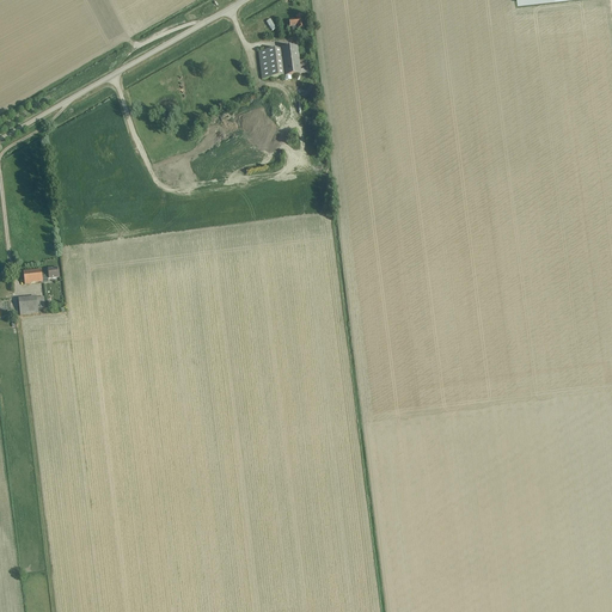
[(289,26),(292,26),(293,30),(304,28),(303,16),(297,17),(297,20),(289,22),(289,26)]
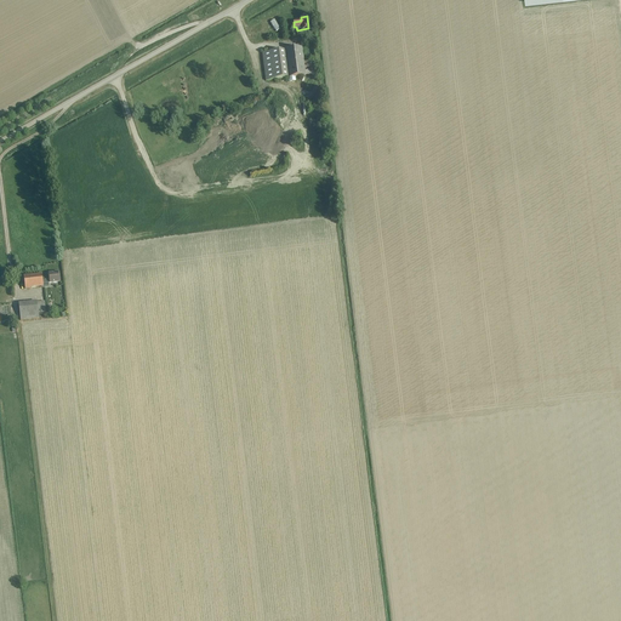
[(306,75),(302,49),(262,53),(266,81),(289,78),(295,77),(306,75)]
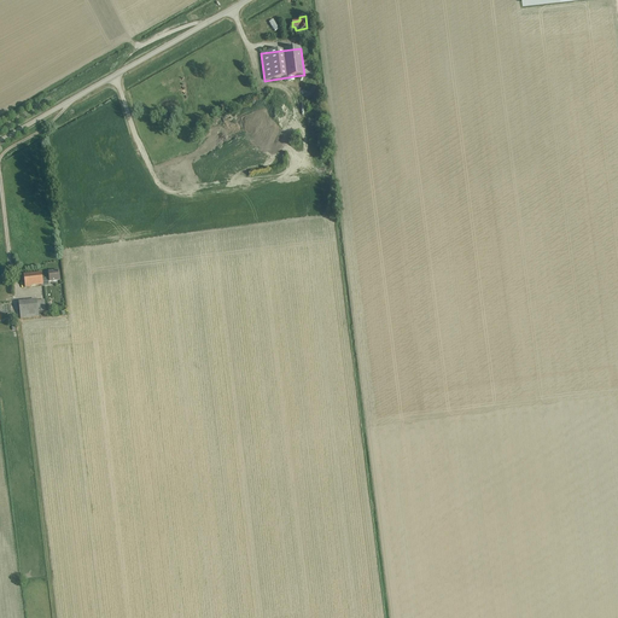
[(313,60),(303,62),(304,74),(314,74),(313,60)]
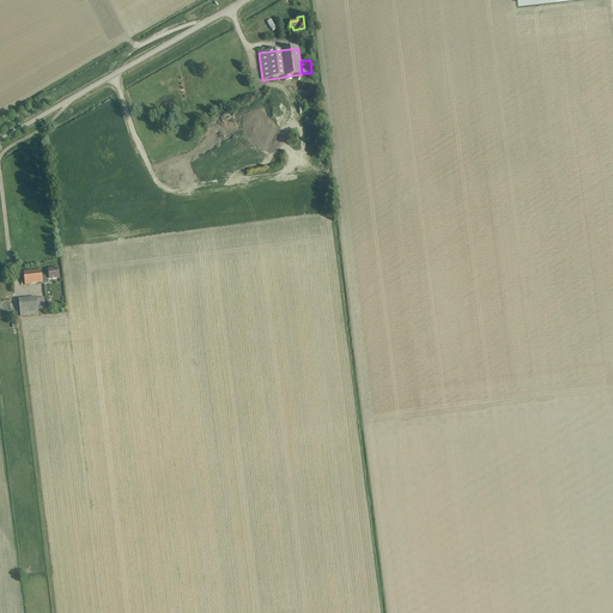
[(302,74),(303,84),(315,84),(314,73),(302,74)]
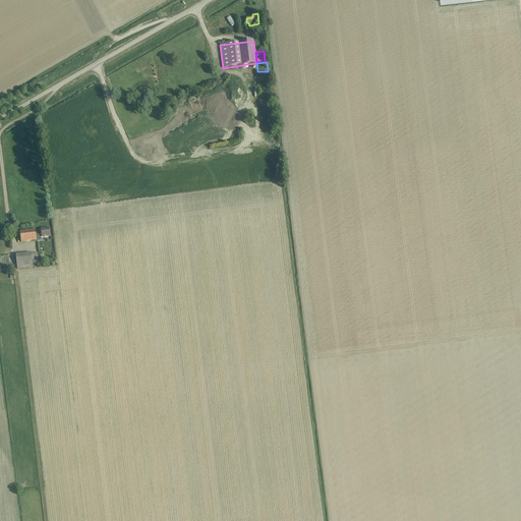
[(20,233),(21,242),(41,240),(41,238),(50,237),(49,229),(41,230),(42,235),(36,236),(35,231),(20,233)]
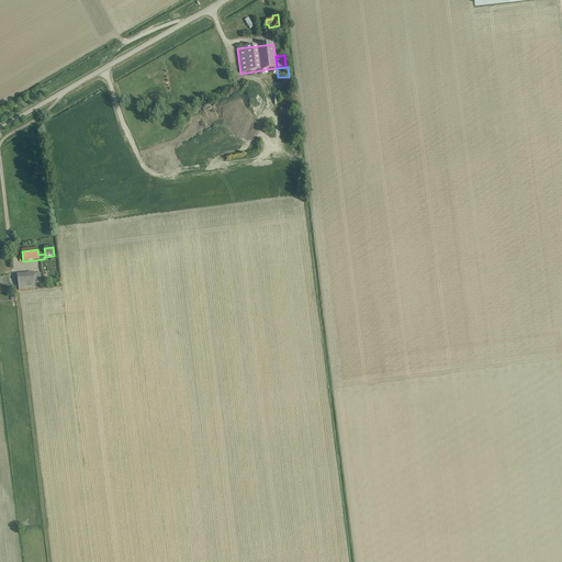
[(35,288),(34,280),(42,279),(41,273),(18,276),(19,290),(35,288)]
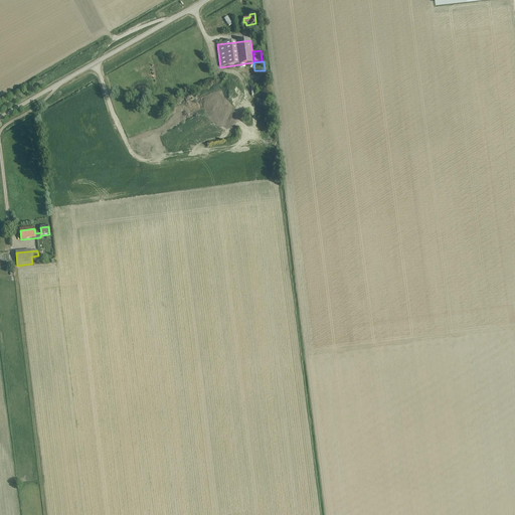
All buildings are outlined.
